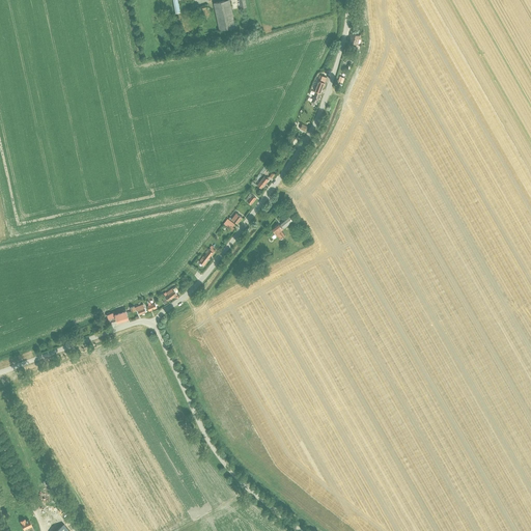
[(220,30),(235,27),(229,0),(227,0),(214,3),(220,30)]
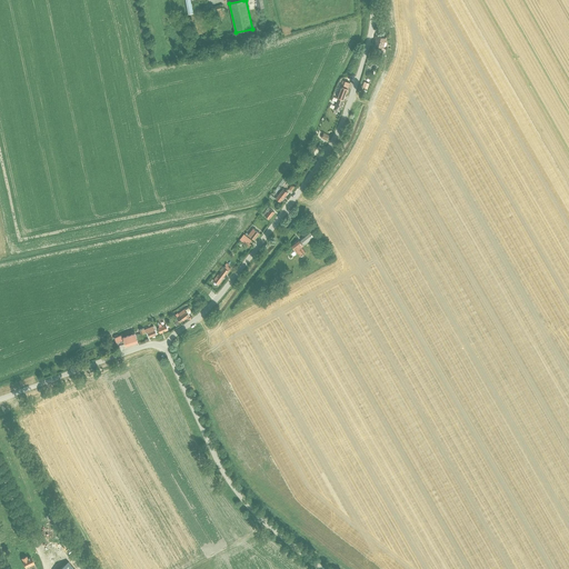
[(382,48),(386,38),(382,37),(383,33),(380,32),(380,37),(377,36),(375,46),(379,47),(378,50),(383,52),(385,48),(382,48)]
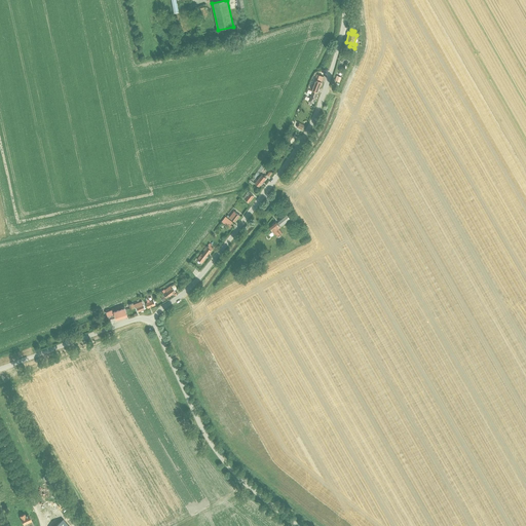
[(308,100),(314,102),(323,81),(322,81),(324,75),(318,73),(318,75),(316,79),(308,100)]
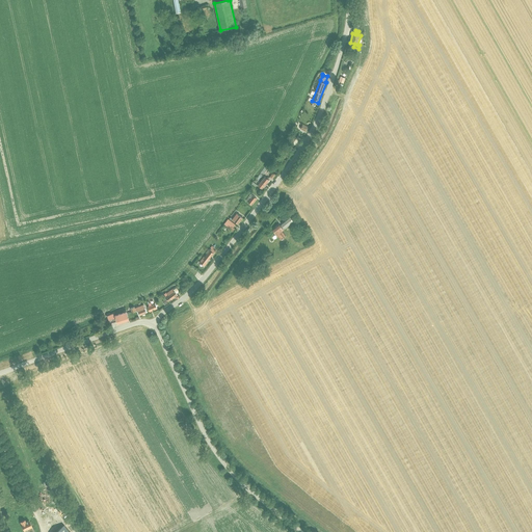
[(262,189),(269,180),(265,177),(258,185),(262,189)]
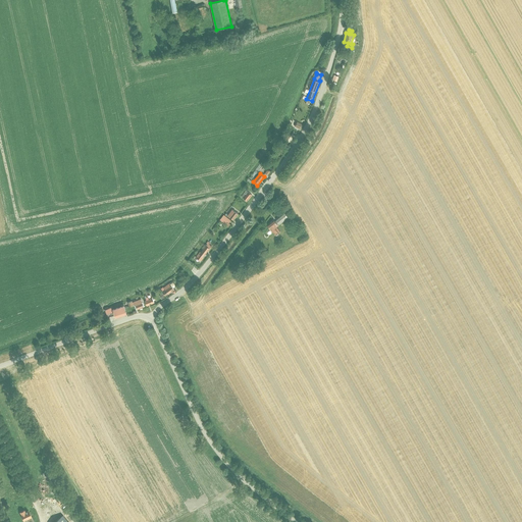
[(247,201),(252,195),(248,192),(246,190),(242,196),(244,198),(247,201)]
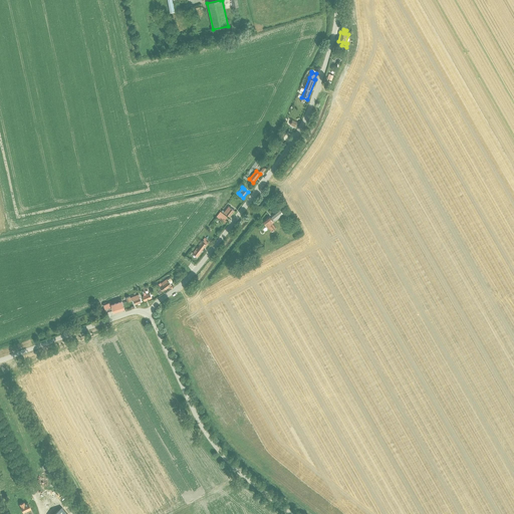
[(230,217),(234,211),(229,206),(224,212),(230,217)]
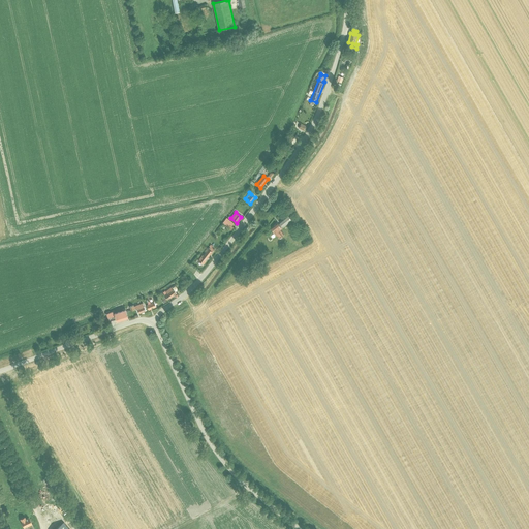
[(279,221),(281,224),(283,227),(292,219),(288,214),(279,221)]
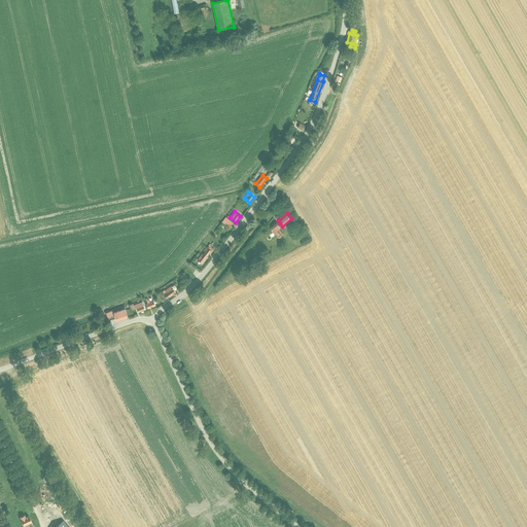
[(233,222),(227,218),(225,217),(222,221),(224,223),(226,225),(227,224),(229,225),(230,224),(231,225),(233,222)]
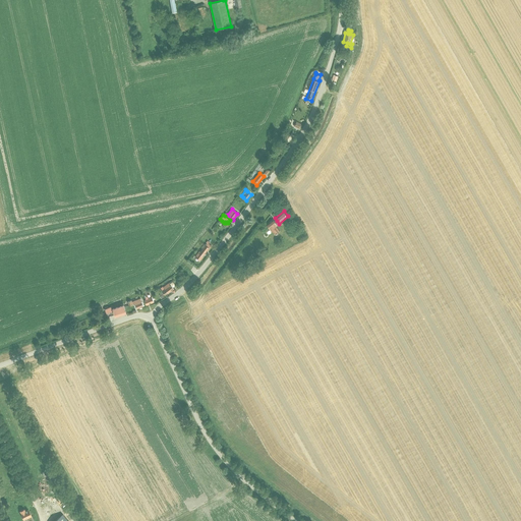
[(276,222),(273,219),(267,224),(275,235),(280,231),(276,226),(279,224),(277,221),(276,222)]
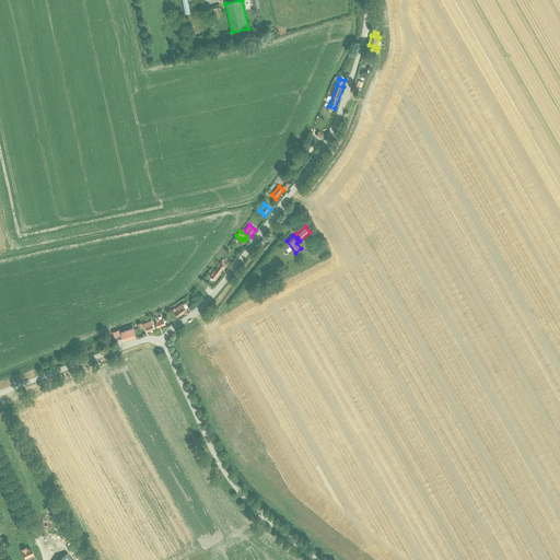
[(216,270),(214,270),(210,276),(216,280),(218,276),(226,264),(224,263),(225,260),(223,259),(222,260),(222,261),(216,270)]
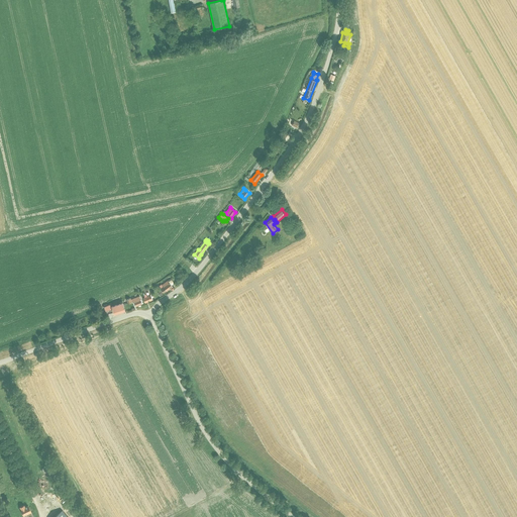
[(165,292),(166,291),(173,287),(168,281),(162,285),(160,286),(165,292)]
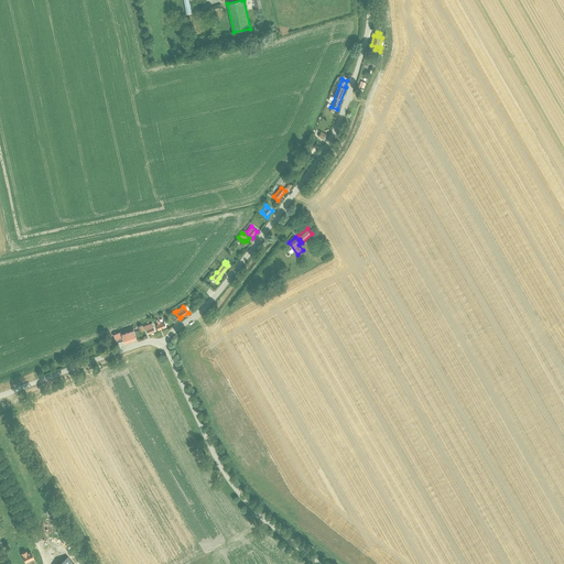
[(159,331),(166,327),(164,322),(160,324),(160,322),(158,322),(159,323),(158,324),(158,325),(156,325),(159,331)]
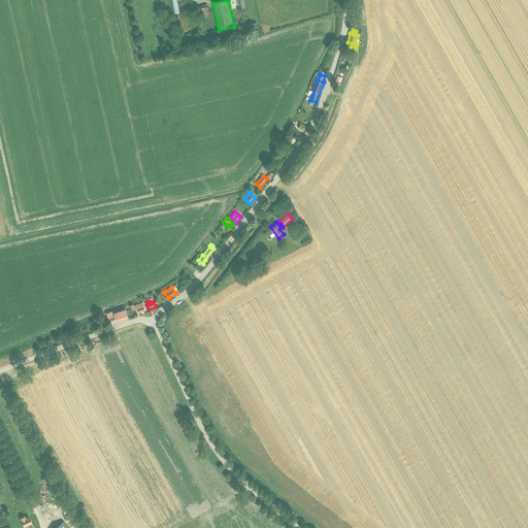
[(138,312),(145,310),(142,302),(134,306),(133,304),(130,306),(131,310),(135,308),(136,307),(138,312)]
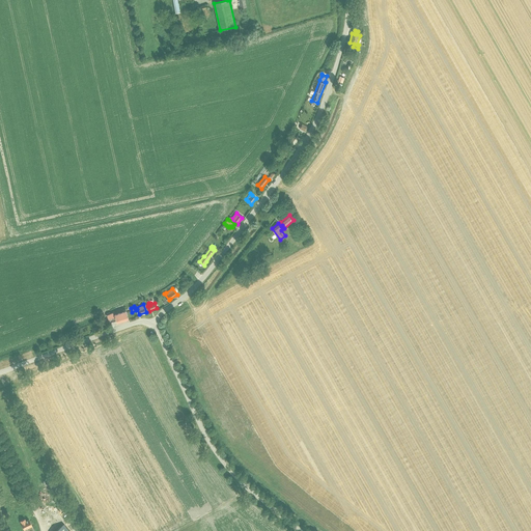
[(115,315),(114,313),(108,315),(109,319),(115,317),(117,323),(129,319),(126,311),(115,315)]
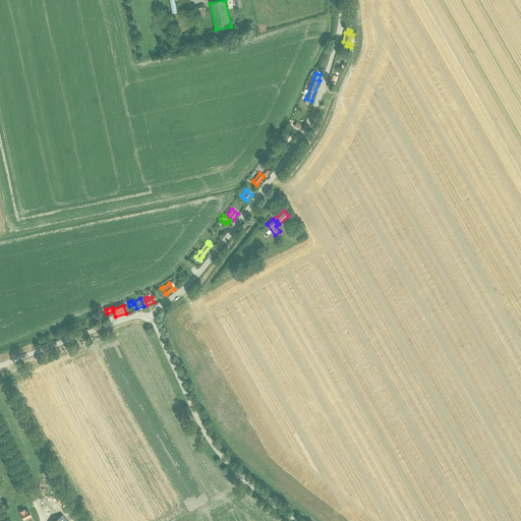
[(29,520),(33,520),(27,510),(25,511),(24,509),(19,511),(23,519),(27,518),(29,520)]
